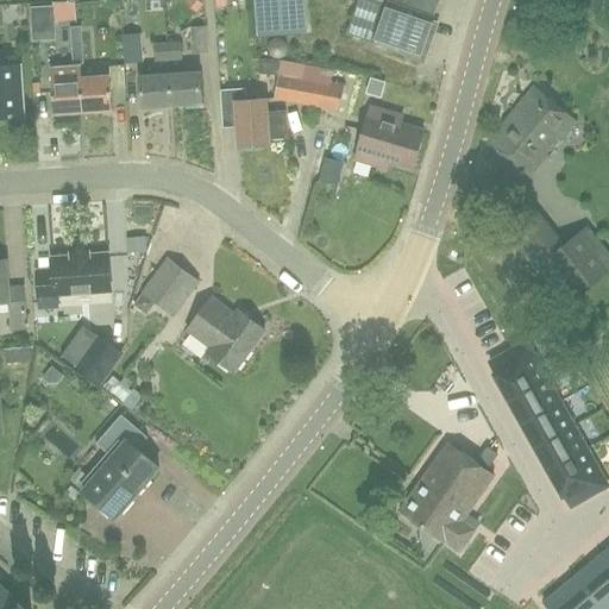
[(201,0),(184,0),(196,11),(205,2),(201,0)]
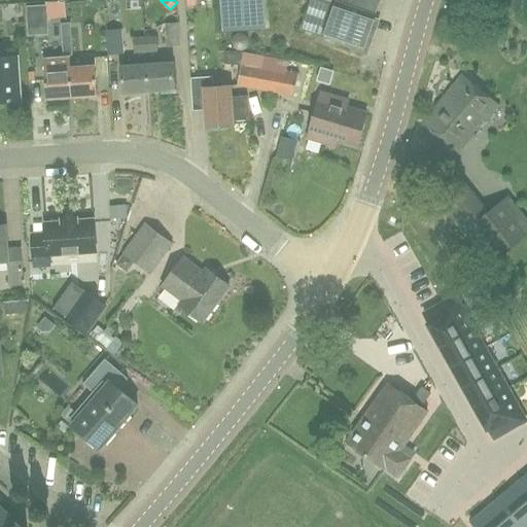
[(267,0),(224,0),(226,22),(268,20),(267,0)]
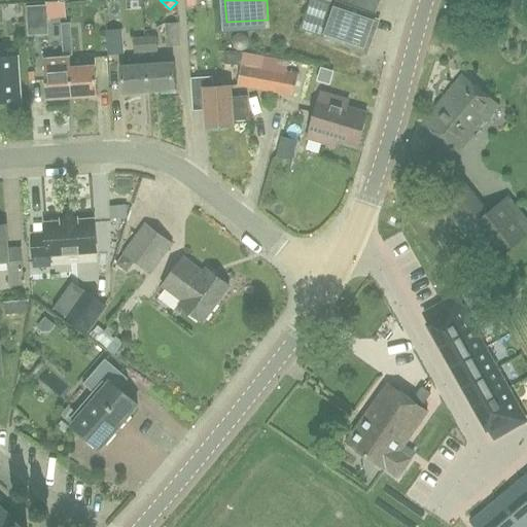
[(302,0),(303,3),(355,11),(356,0),(302,0)]
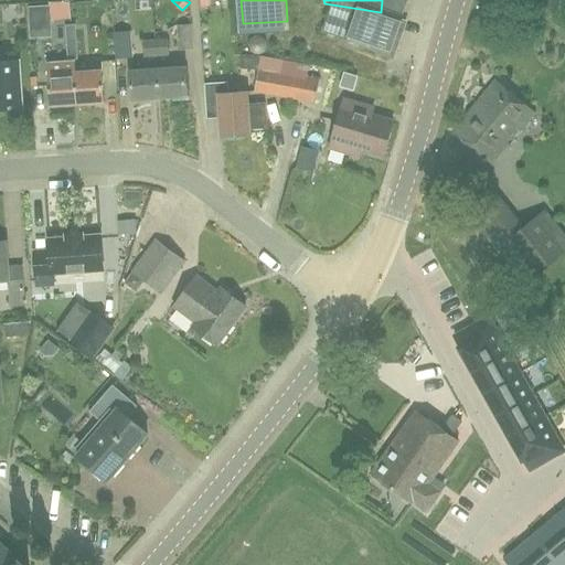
[(324,3),(320,27),(376,36),(381,12),(324,3)]
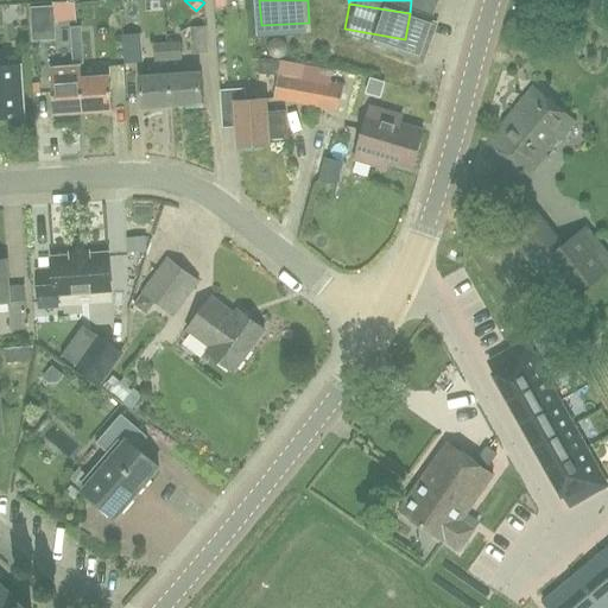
[(56,43),(54,8),(31,10),(33,44),(56,43)]
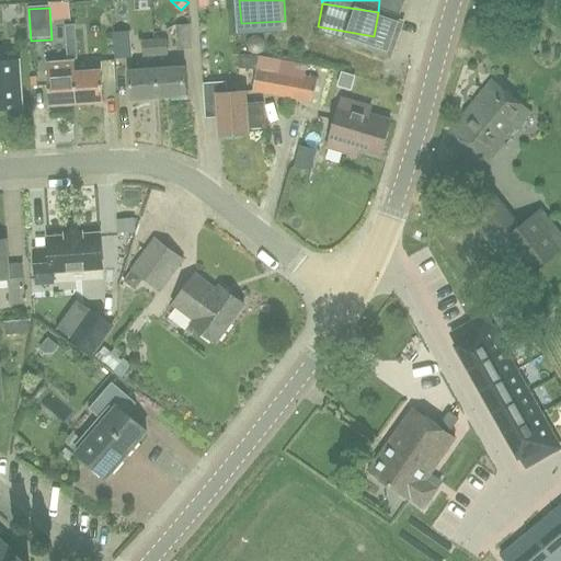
[(66,43),(76,42),(75,25),(65,25),(66,43)]
